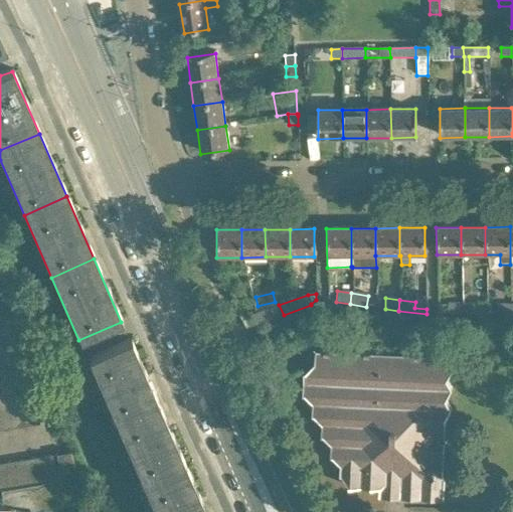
[(461,315),(461,304),(447,304),(447,305),(438,305),(438,315),(461,315)]
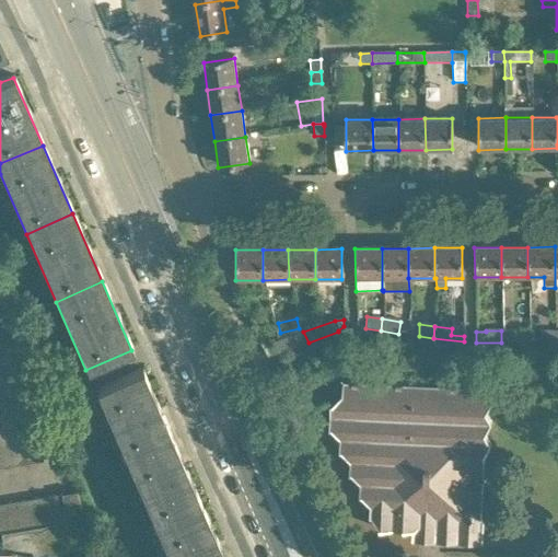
[(520,343),(520,331),(501,331),(501,343),(520,343)]
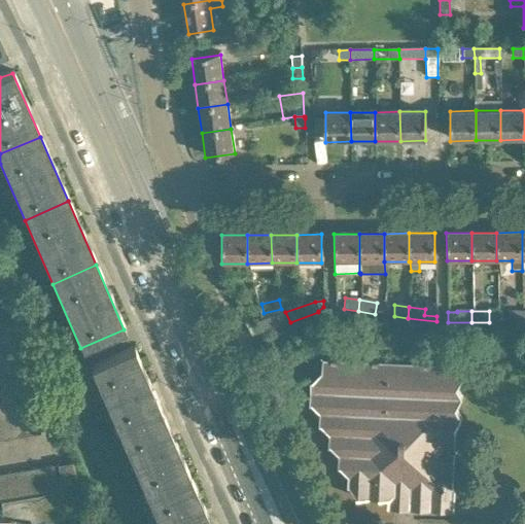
[(522,323),(522,312),(508,312),(508,322),(522,323)]
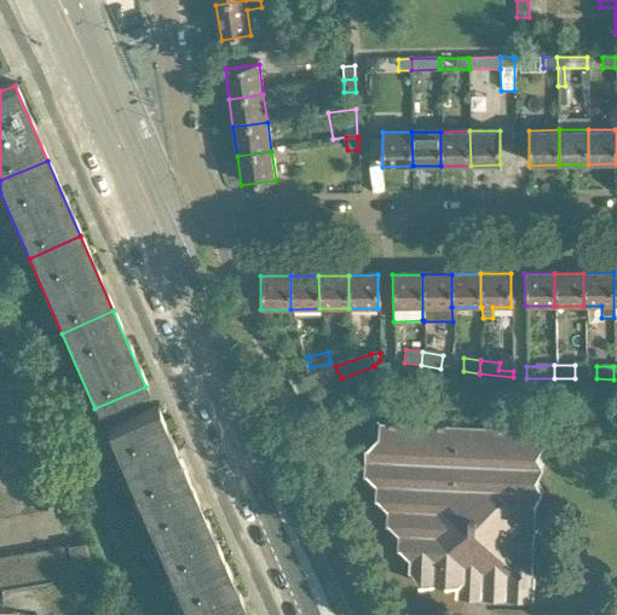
[(295,396),(329,383),(326,372),(290,386),(295,396)]
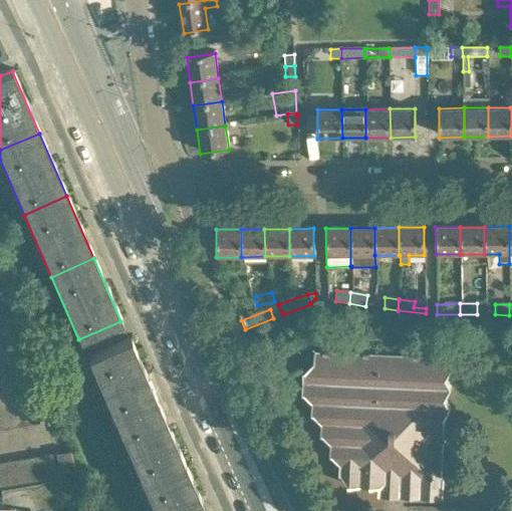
[(25,341),(21,316),(9,318),(13,343),(25,341)]
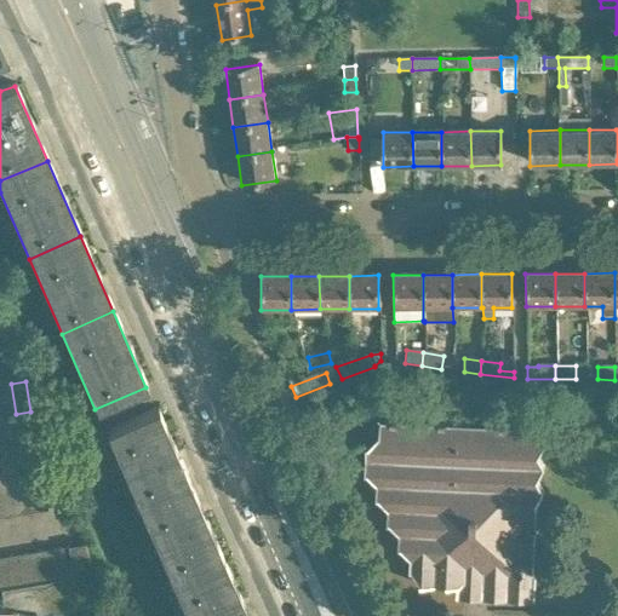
[(16,414),(11,384),(0,385),(0,409),(1,416),(16,414)]
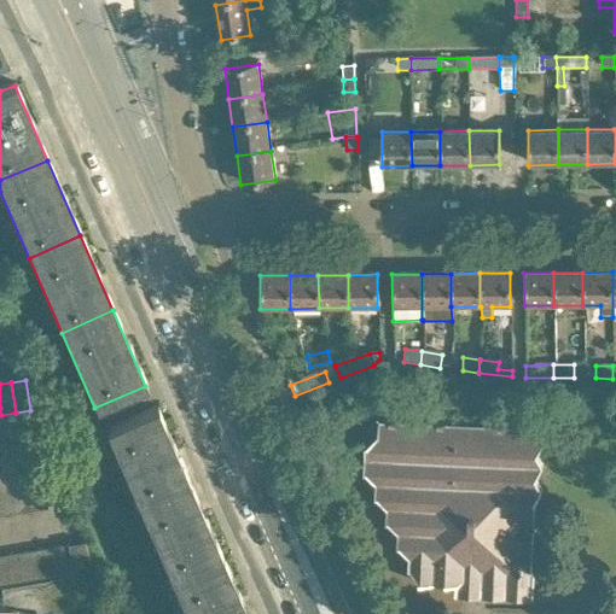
[(103,430),(137,506),(187,483),(155,408),(103,430)]
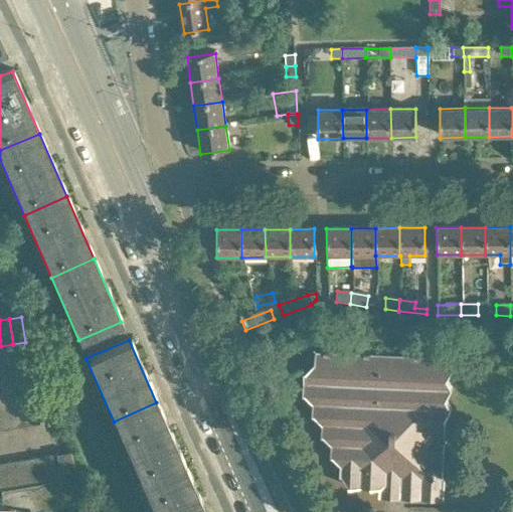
[(441,492),(445,421),(450,411),(446,400),(451,391),(446,381),(452,371),(447,361),(447,359),(314,353),(314,365),(305,373),(303,373),(302,395),(304,395),(312,405),(311,416),(314,416),(321,427),(320,437),(323,437),(330,448),(330,458),(332,458),(340,468),(339,478),(341,478),(348,487),(348,489),(380,490),(380,500),(441,503),(441,492)]
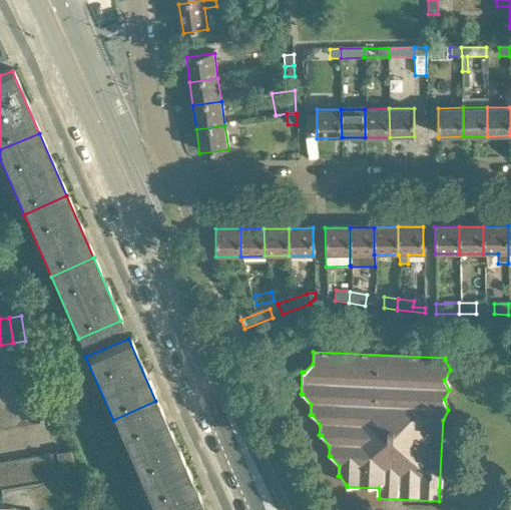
[(34,399),(30,374),(17,376),(22,401),(34,399)]
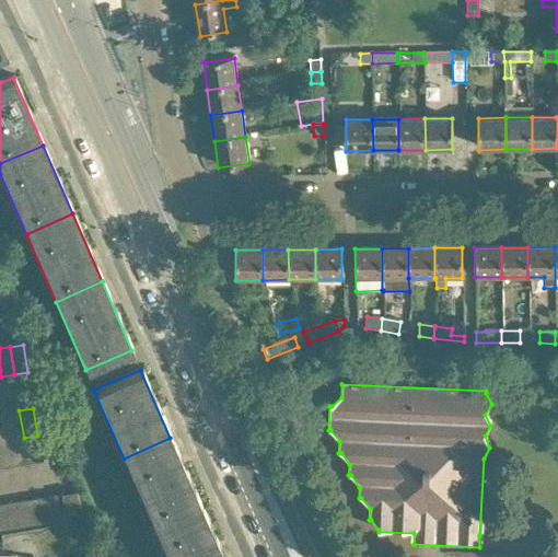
[(24,438),(19,410),(6,413),(11,440),(24,438)]
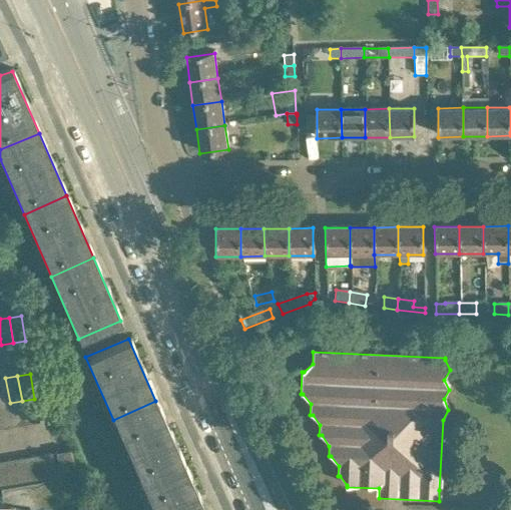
[(0,405),(10,403),(5,378),(0,379),(0,405)]
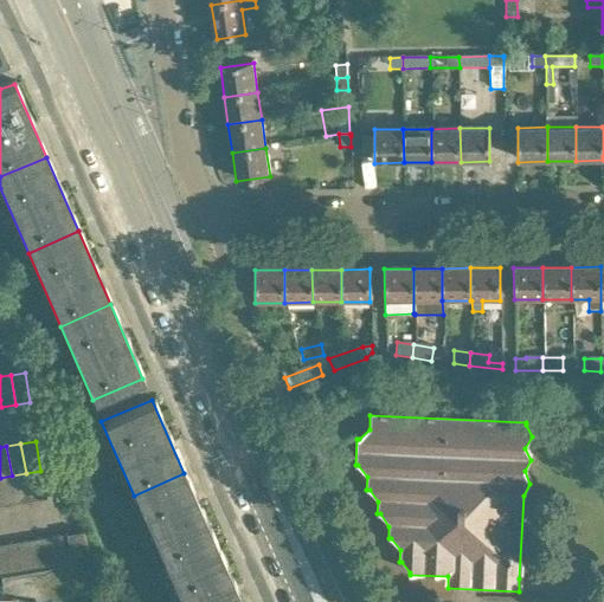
[(45,500),(40,471),(26,473),(31,503),(45,500)]
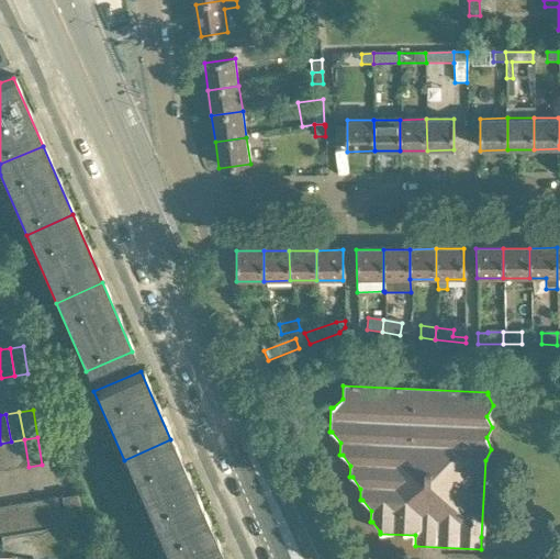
[(29,467),(24,439),(11,442),(15,469),(29,467)]
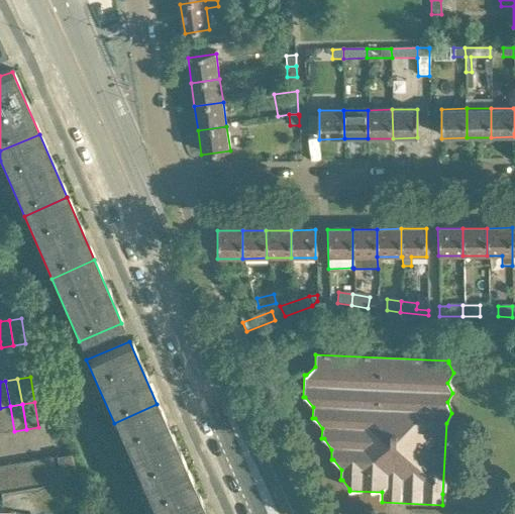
[(185,468),(157,404),(114,423),(141,486),(185,468)]
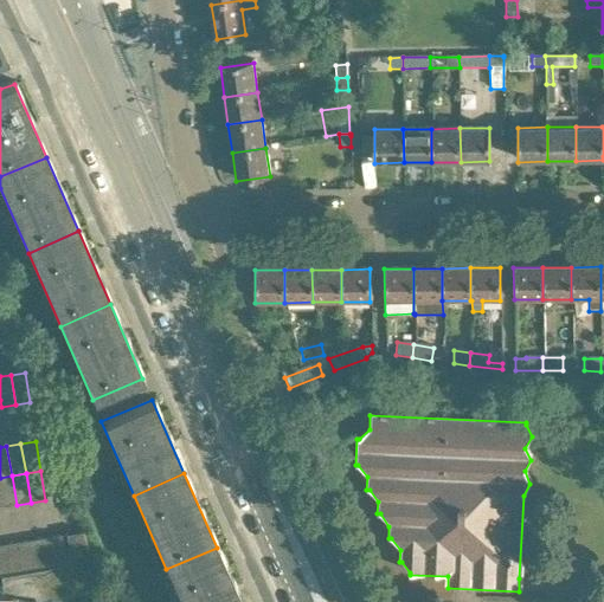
[(17,505),(12,476),(0,478),(0,493),(2,507),(17,505)]
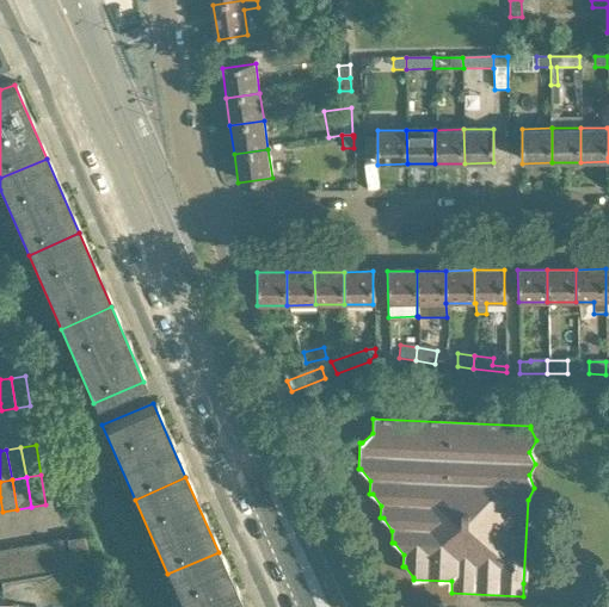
[(93,569),(82,539),(66,542),(72,571),(93,569)]
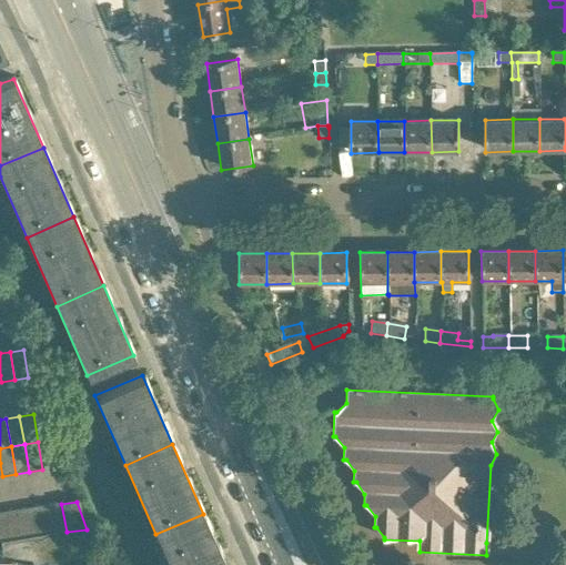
[(67,532),(61,504),(49,506),(53,534),(67,532)]
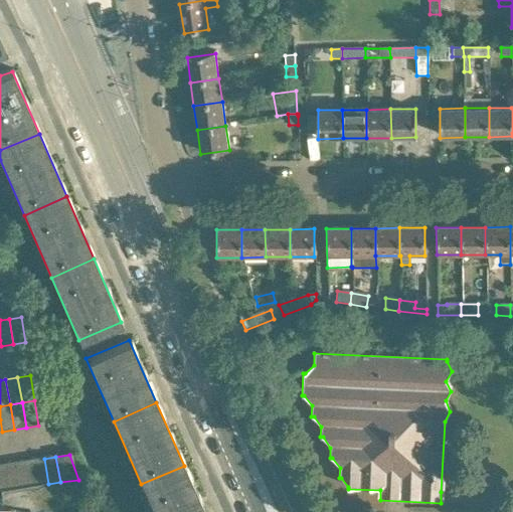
[(48,484),(44,459),(32,461),(36,486),(48,484)]
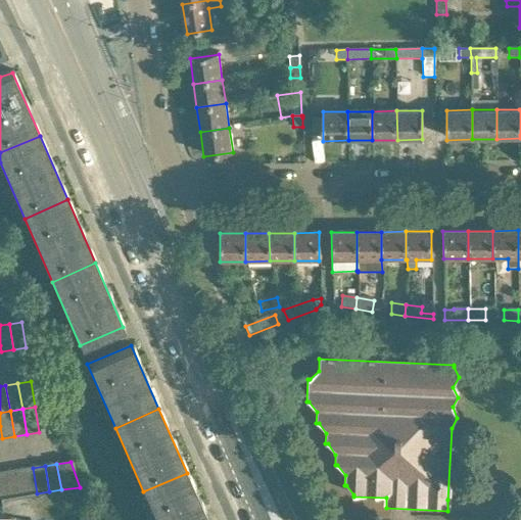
[(37,493),(33,468),(20,470),(25,495),(37,493)]
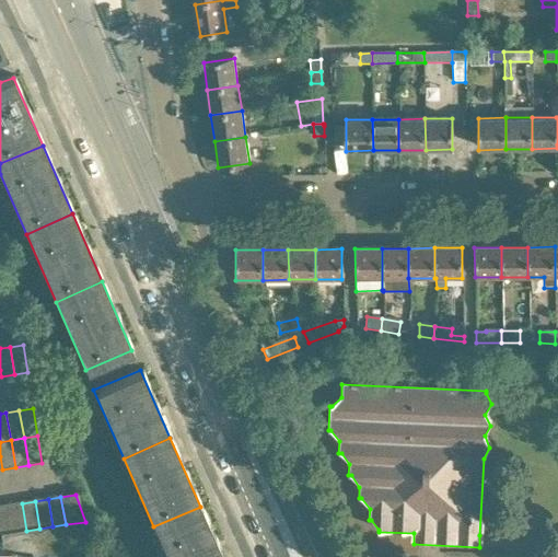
[(26,531),(22,503),(9,506),(13,533),(26,531)]
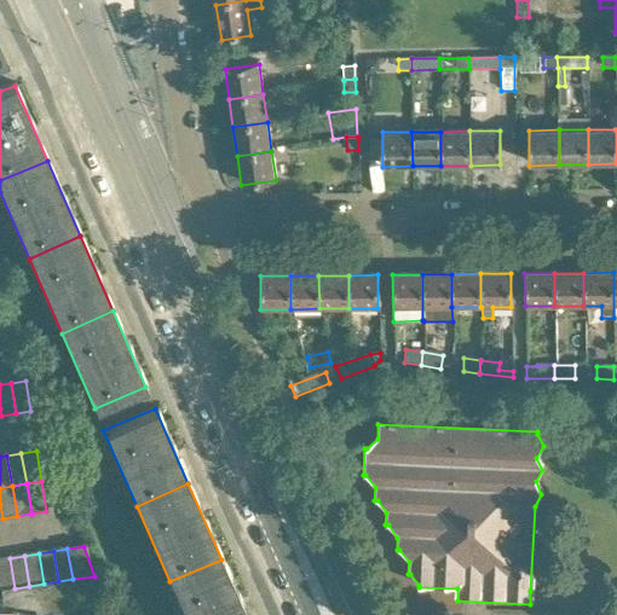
[(15,589),(10,558),(0,560),(0,591),(15,589)]
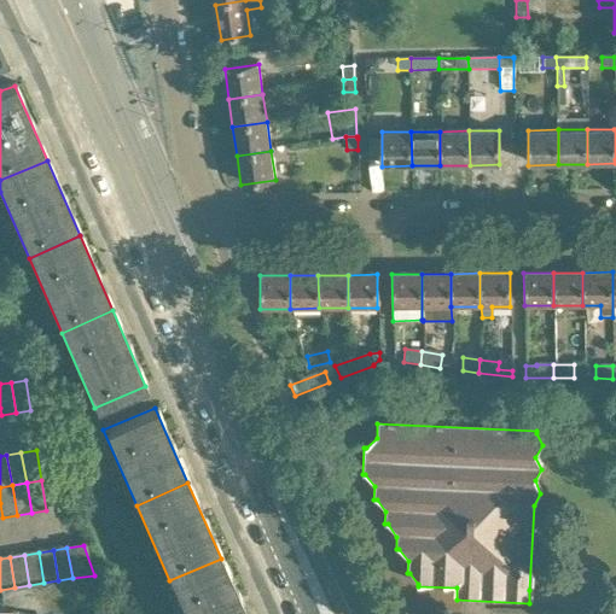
[(245,613),(221,559),(169,580),(184,613),(245,613)]
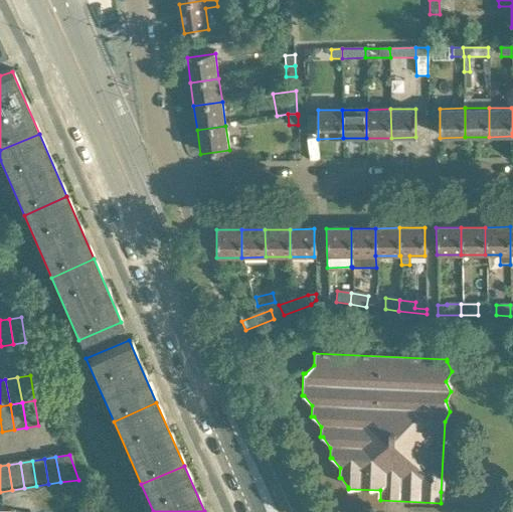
[(87,503),(78,480),(60,482),(48,484),(36,486),(24,488),(12,490),(0,492),(0,498),(1,504),(28,508),(28,511),(40,511),(87,503)]
